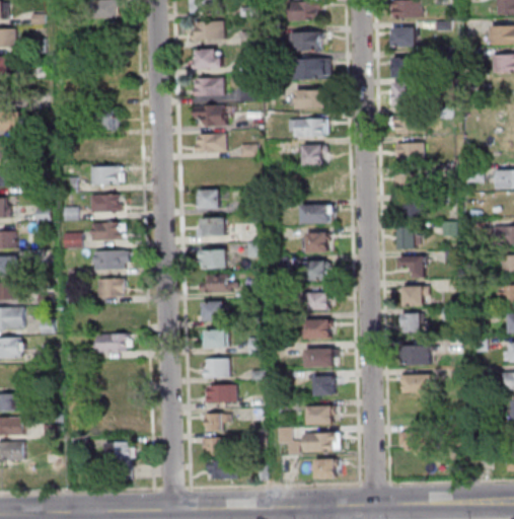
[(116,0),(117,7),(114,7),(114,17),(84,18),(84,0),(116,0)]
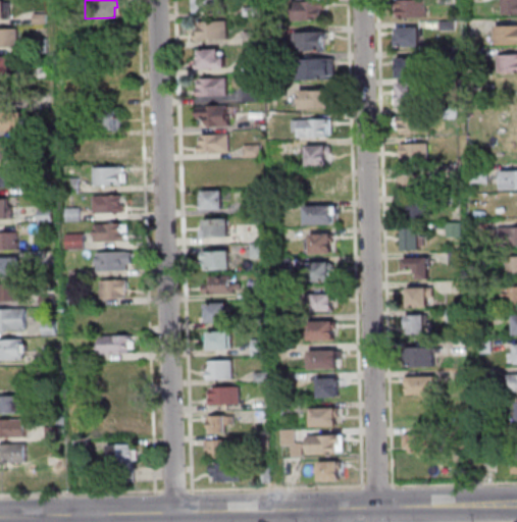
[(190,0),(217,0),(218,3),(209,4),(209,10),(191,10),(190,0)]
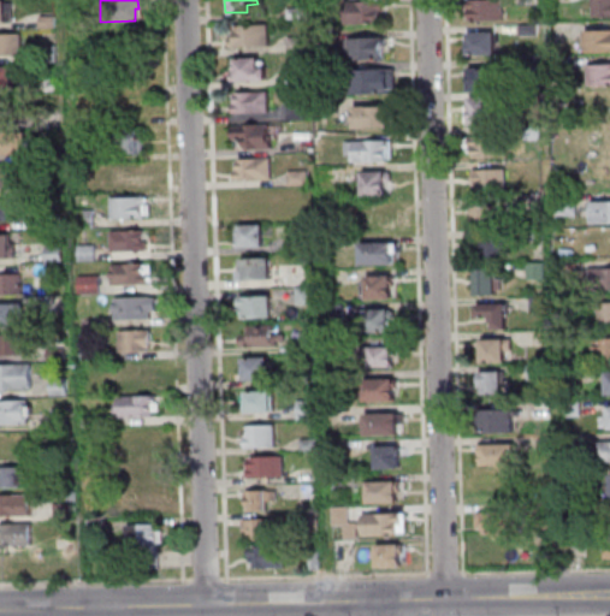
[(497,0),(497,21),(467,21),(466,9),(461,10),(461,1),(497,0)]
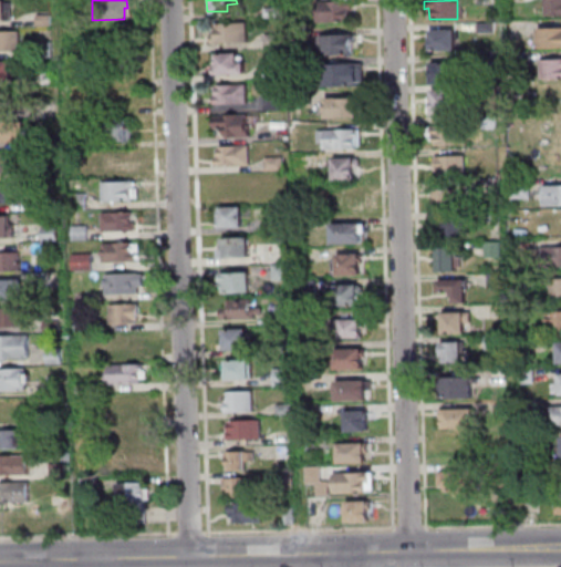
[(560,0),(560,16),(541,17),(540,0),(560,0)]
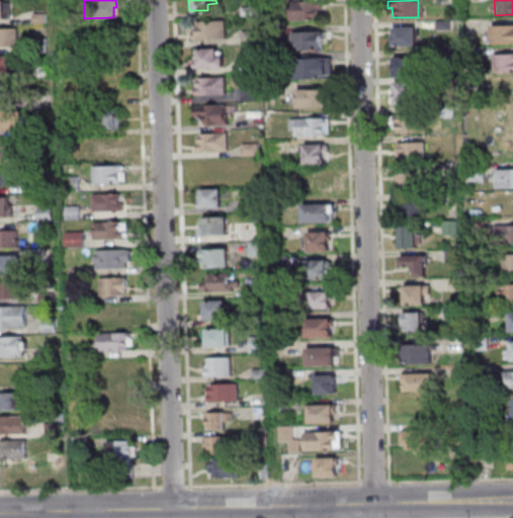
[(287,20),(287,2),(319,1),(319,19),(287,20)]
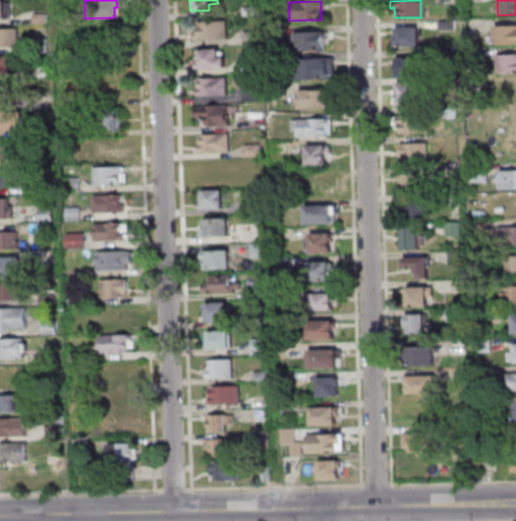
[(239,16),(239,7),(253,7),(253,16),(239,16)]
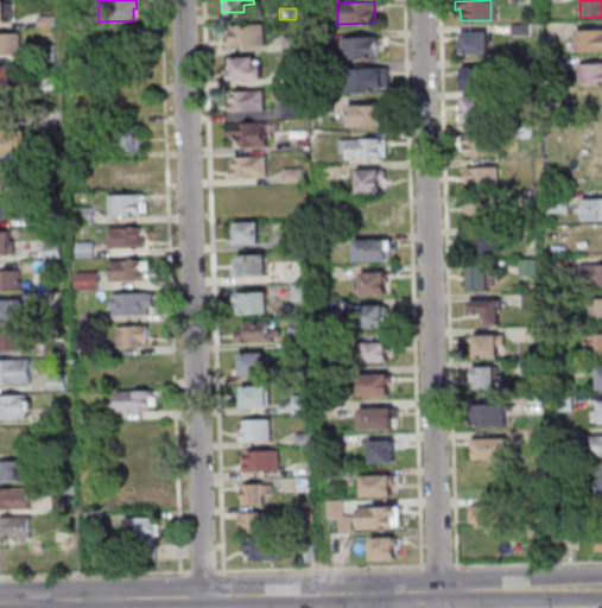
[(49,30),(35,30),(35,18),(49,17),(49,30)]
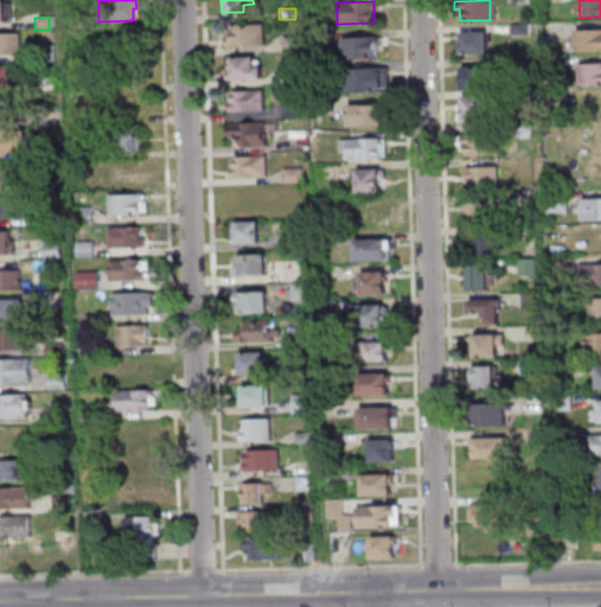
[(261,46),(223,48),(223,37),(229,37),(228,27),(260,26),(261,46)]
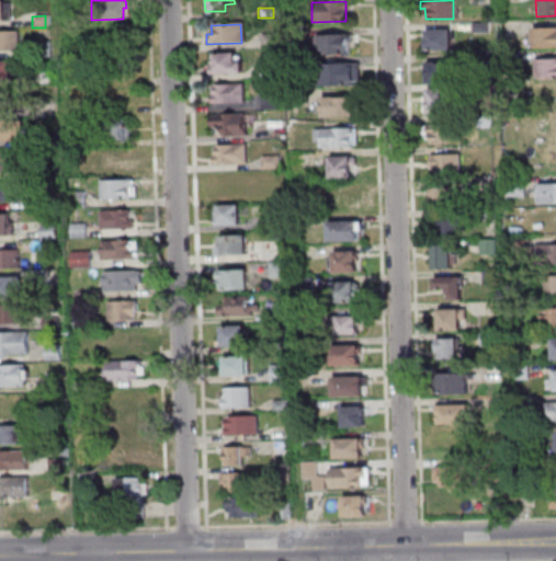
[(469,34),(469,24),(485,24),(485,33),(469,34)]
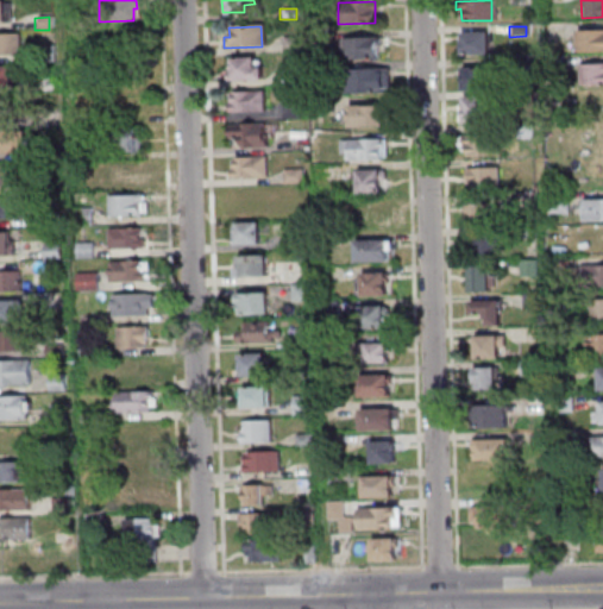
[(333,44),(316,45),(315,30),(333,29),(333,44)]
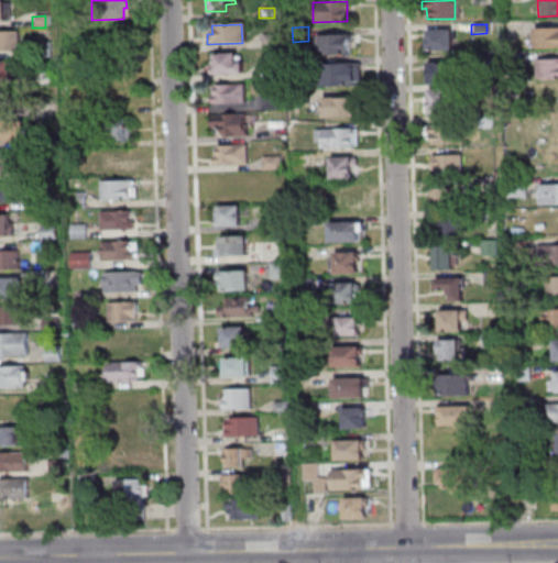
[(557,46),(533,47),(532,30),(557,29),(557,46)]
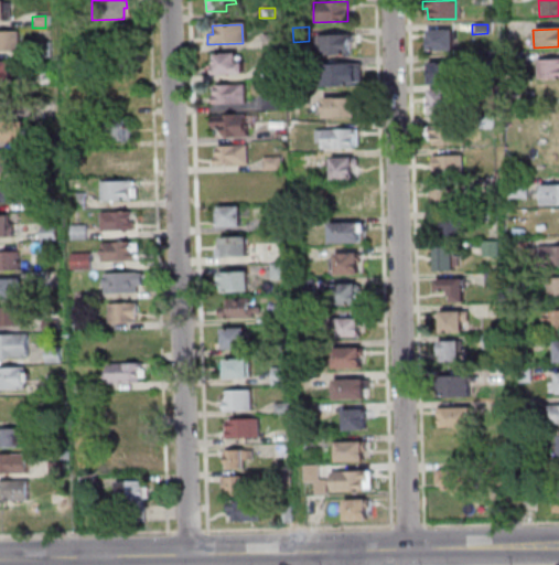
[(426,51),(425,31),(449,30),(450,50),(426,51)]
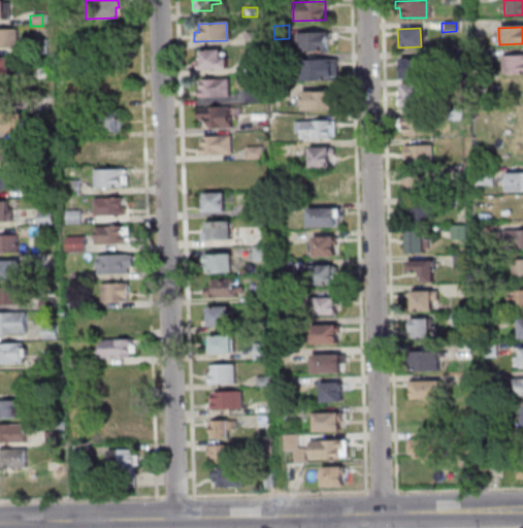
[(0,29),(14,29),(14,47),(0,47),(0,29)]
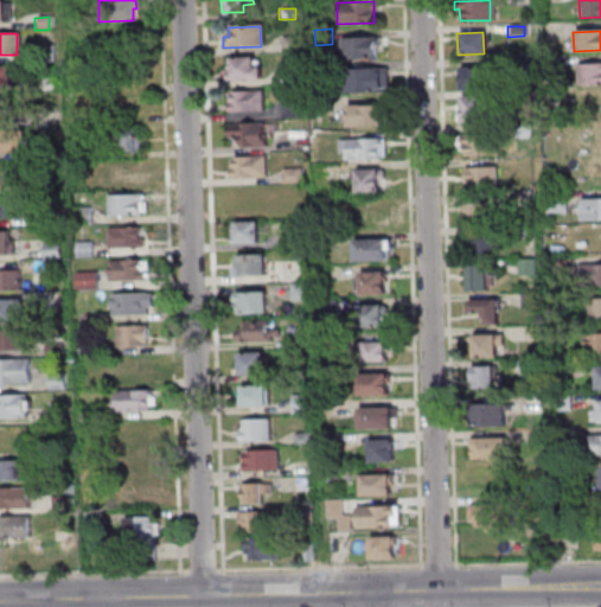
[(295,37),(296,52),(280,52),(279,37),(295,37)]
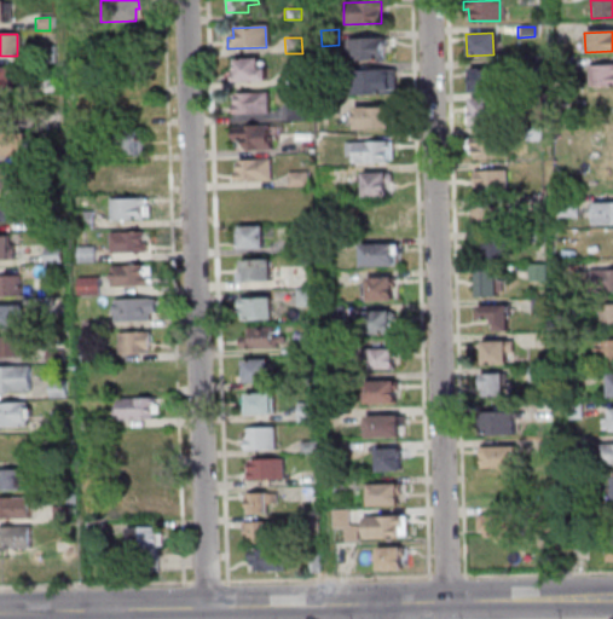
[(381,59),(347,61),(347,39),(380,38),(381,59)]
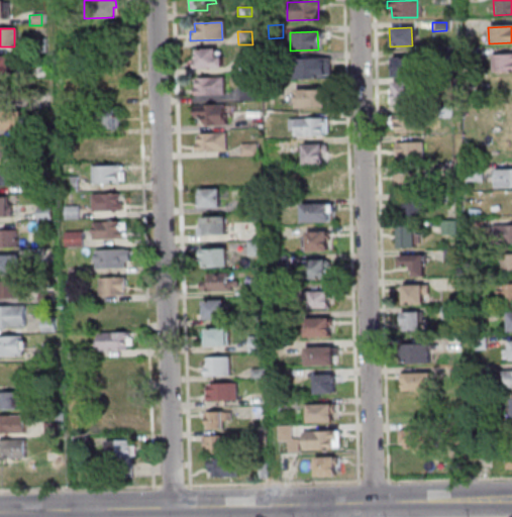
[(31,53),(31,38),(43,38),(43,53),(31,53)]
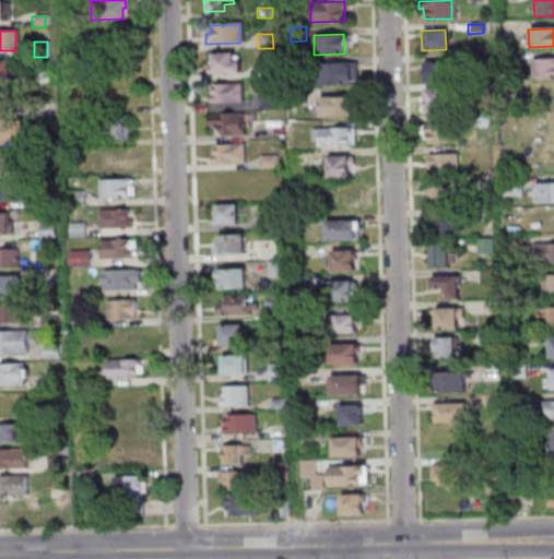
[(207,74),(207,66),(210,66),(210,52),(231,52),(231,60),(236,60),(236,73),(207,74)]
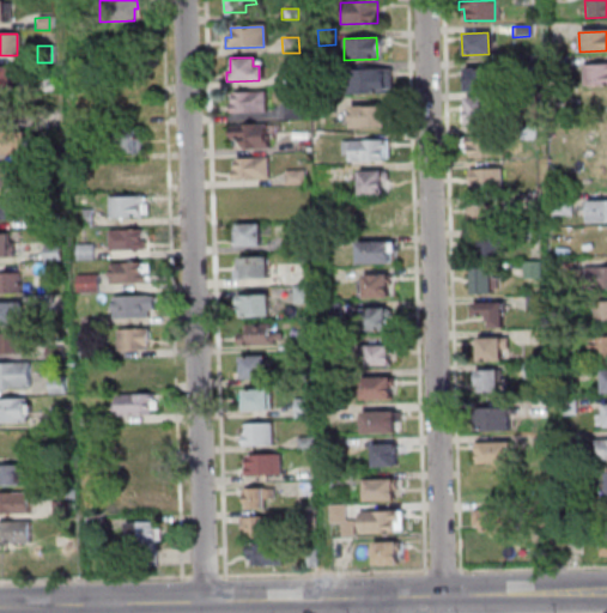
[(564,73),(546,73),(546,59),(563,58),(564,73)]
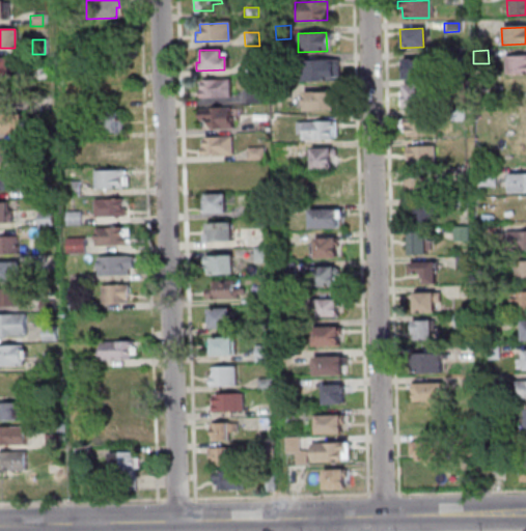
[(446,65),(445,53),(461,52),(461,65),(446,65)]
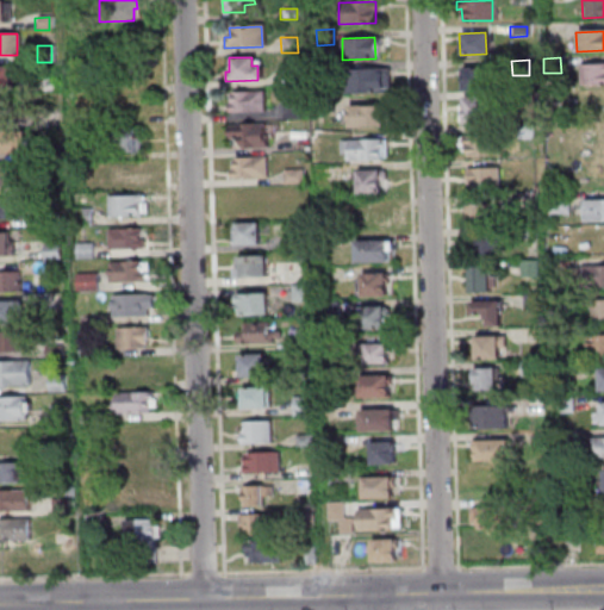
[(603,85),(578,86),(578,66),(603,64),(603,85)]
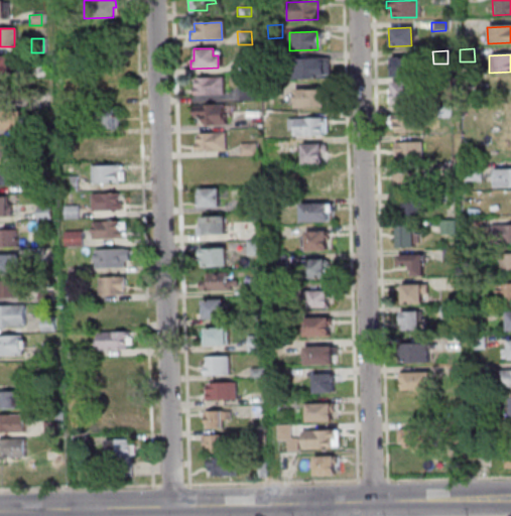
[(391,76),(390,65),(388,65),(388,57),(408,57),(409,76),(391,76)]
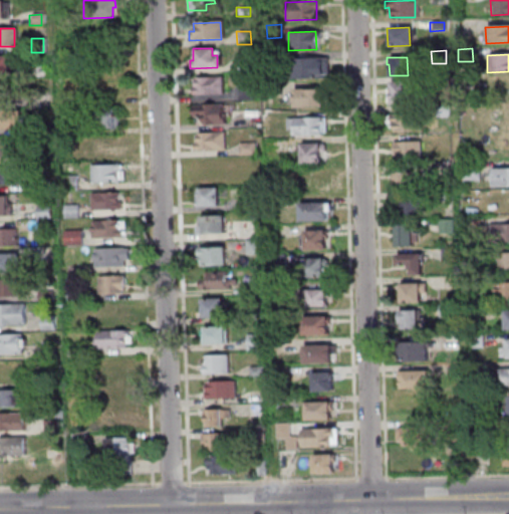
[(289,78),(289,59),(324,58),(325,77),(289,78)]
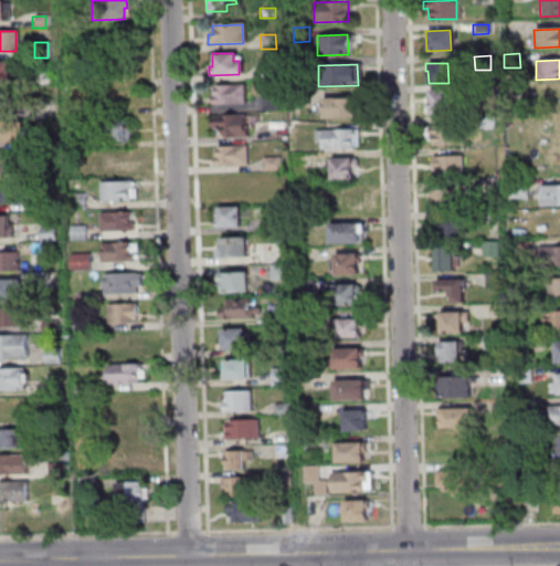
[(262,80),(262,65),(276,65),(277,80),(262,80)]
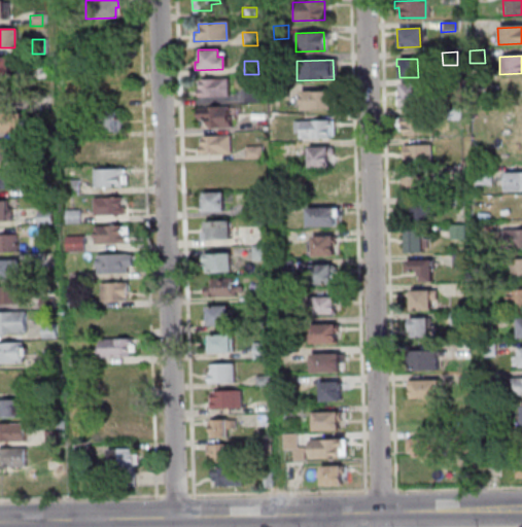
[(99,100),(119,100),(119,81),(99,81),(99,100)]
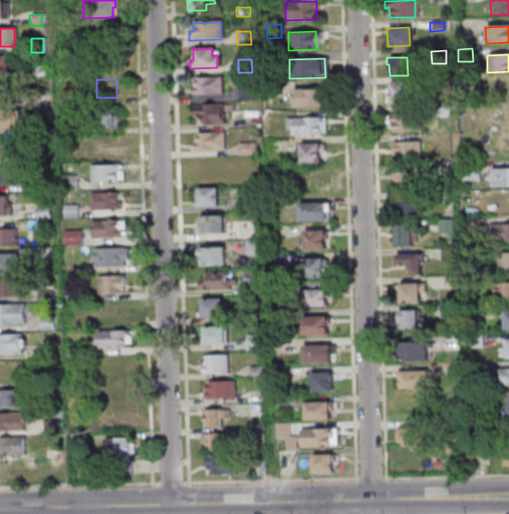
[(220,94),(191,95),(191,88),(194,88),(194,79),(220,79),(220,94)]
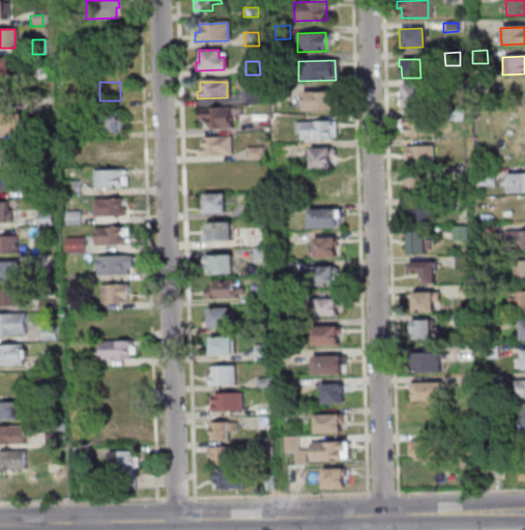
[(460,82),(461,101),(447,101),(447,82),(460,82)]
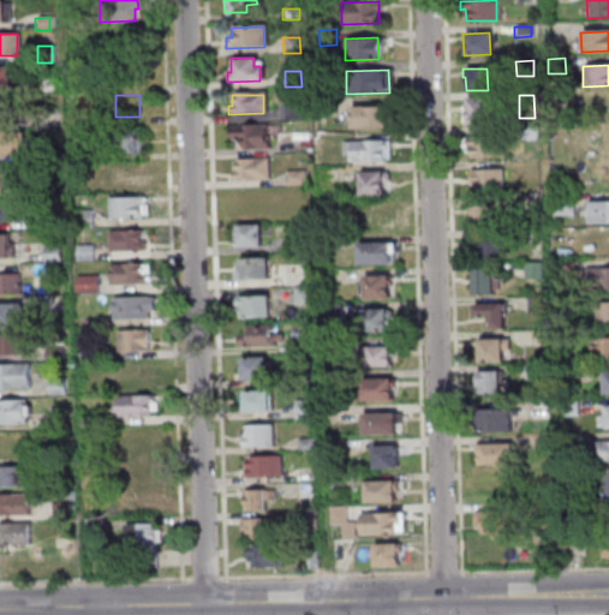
[(493,96),(493,123),(466,124),(465,97),(493,96)]
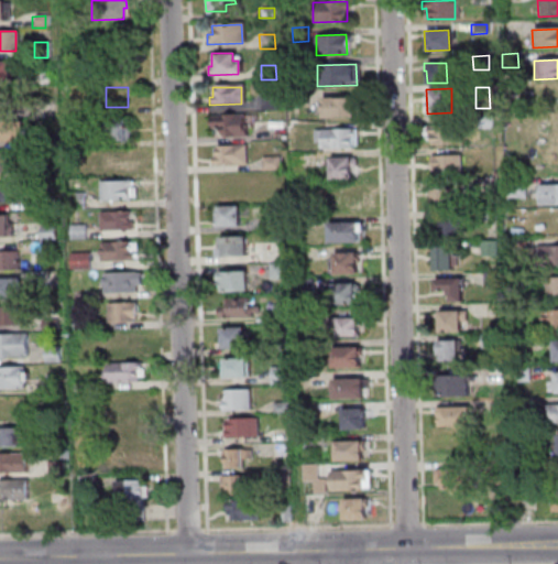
[(557,88),(535,88),(535,108),(557,107),(557,88)]
